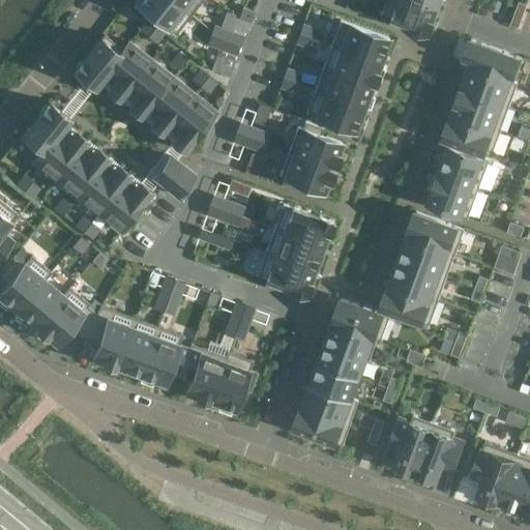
[(173,0),(136,0),(135,2),(175,34),(192,15),(173,0)]
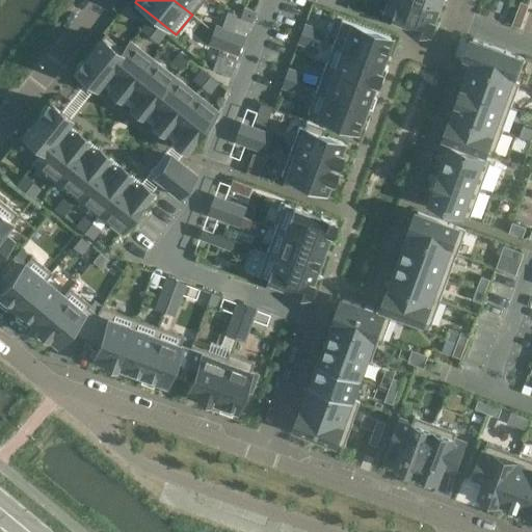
[(174,0),(192,15),(204,0),(174,0)]
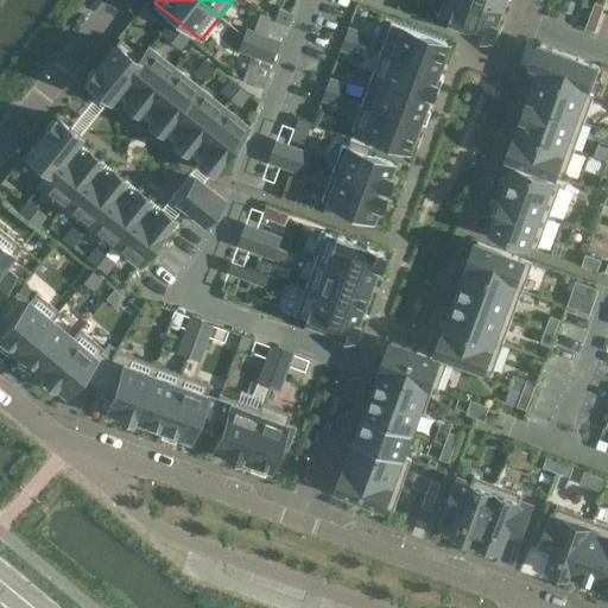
[(443,0),(437,18),(457,25),(476,32),(476,33),(489,38),(489,37),(493,38),(498,25),(496,24),(502,8),(479,0),(443,0)]
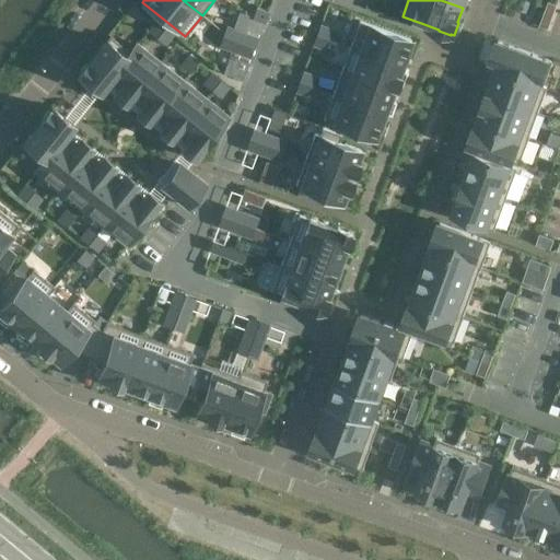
[(548,2),(544,15),(552,18),(557,6),(548,2)]
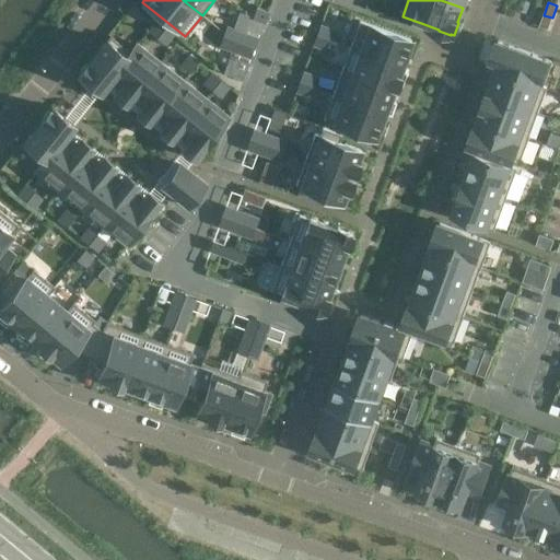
[(256,8),(253,18),(265,22),(268,12),(256,8)]
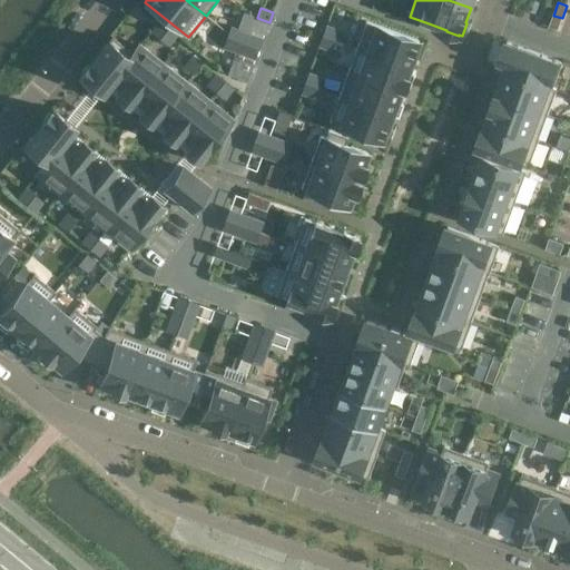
[(553,16),(549,28),(558,30),(562,18),(553,16)]
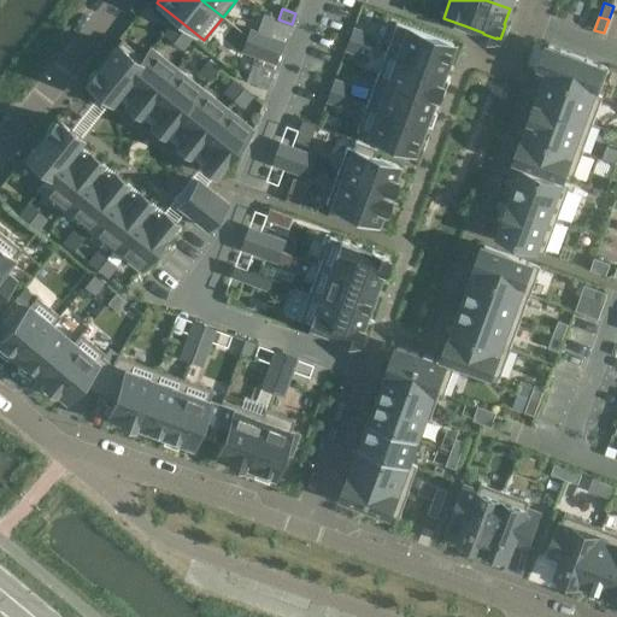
[(171,23),(163,35),(172,42),(181,30),(171,23)]
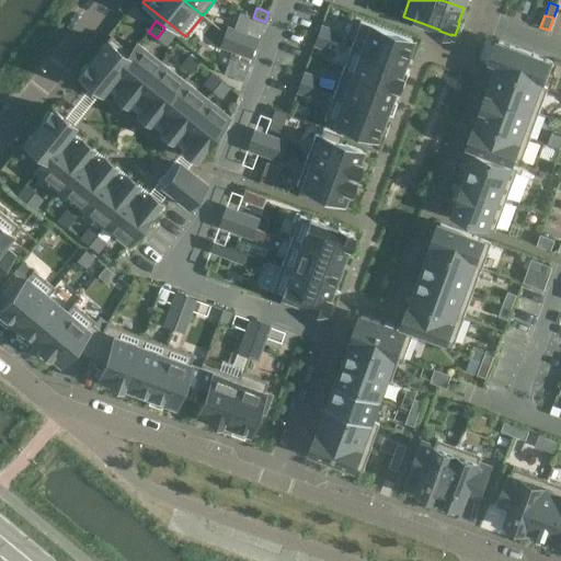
[(359,22),(352,44),(403,64),(411,41),(359,22)]
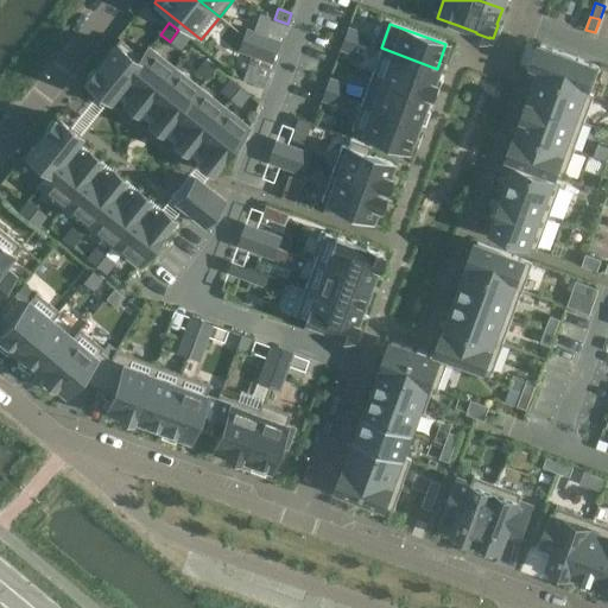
[(347,27),(343,38),(356,43),(361,32),(347,27)]
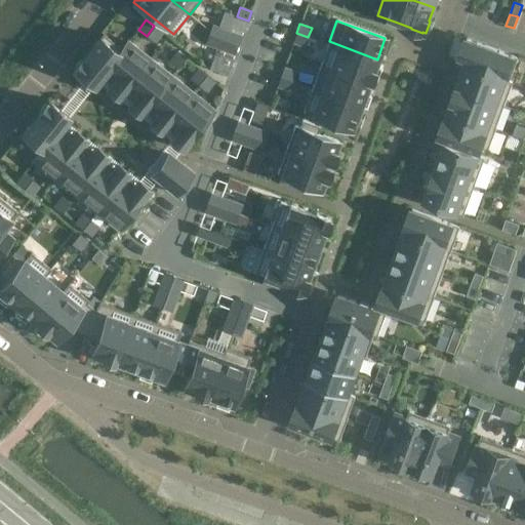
[(212,25),(208,34),(219,38),(224,29),(212,25)]
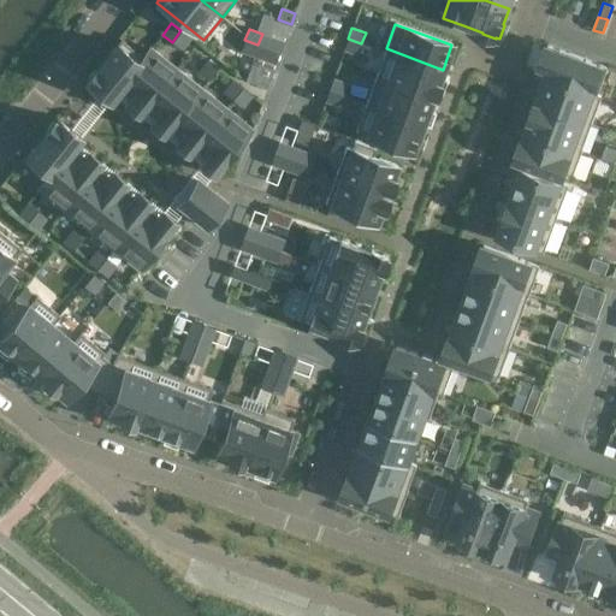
[(181,30),(172,42),(182,49),(190,39),(181,30)]
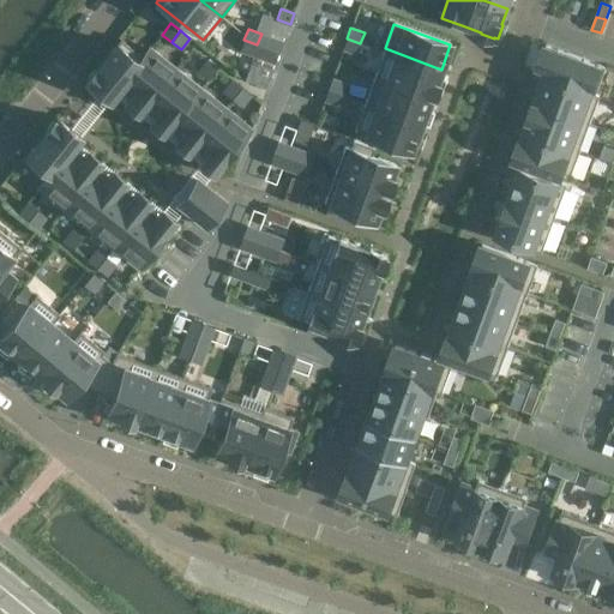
[(88,79),(85,82),(100,92),(110,101),(114,95),(121,88),(144,59),(143,56),(120,38),(96,68),(95,67),(86,78),(88,79)]
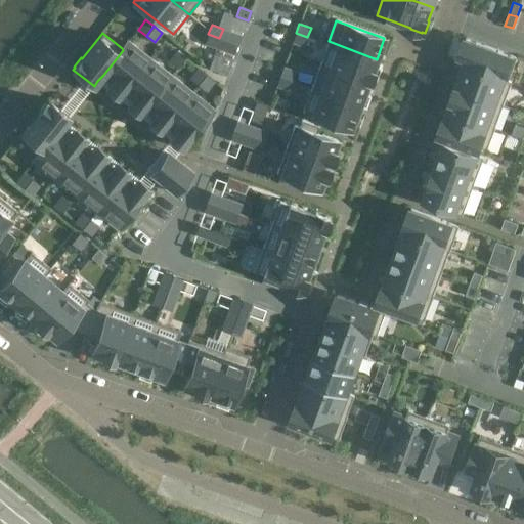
[(296,33),(293,42),(304,46),(307,37),(296,33)]
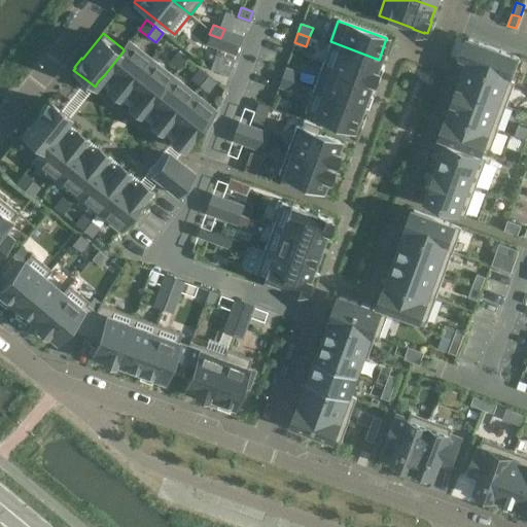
[(209,34),(206,44),(217,48),(220,38),(209,34)]
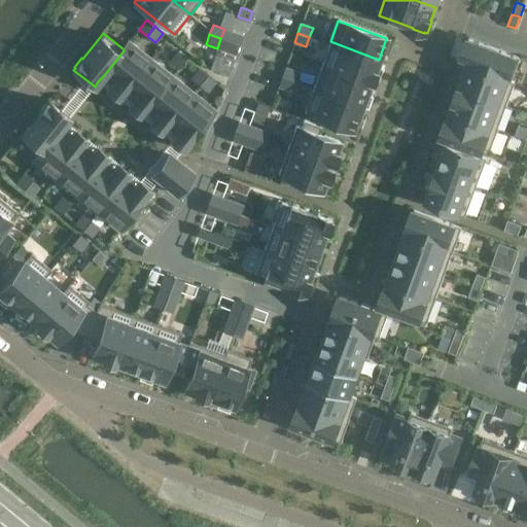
[(468,39),(462,57),(469,60),(467,66),(512,81),(520,59),(468,39)]
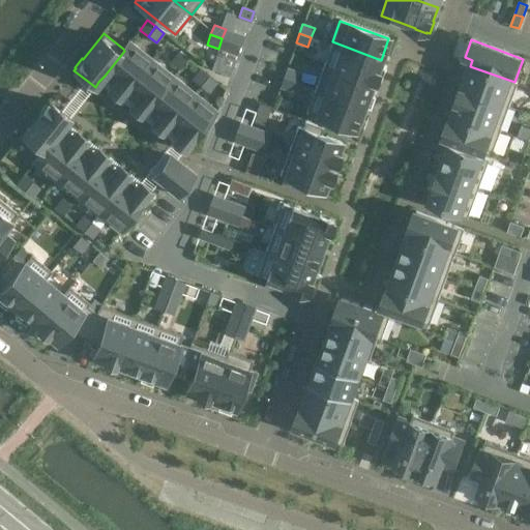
[(124,51),(105,76),(113,83),(108,90),(111,92),(118,97),(120,99),(125,93),(124,92),(151,59),(128,41),(123,49),(124,51)]
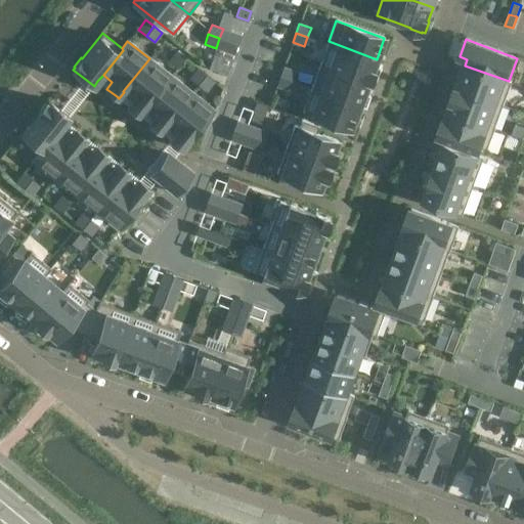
[(329,41),(319,64),(367,82),(369,83),(374,72),(372,71),(377,59),(329,41)]
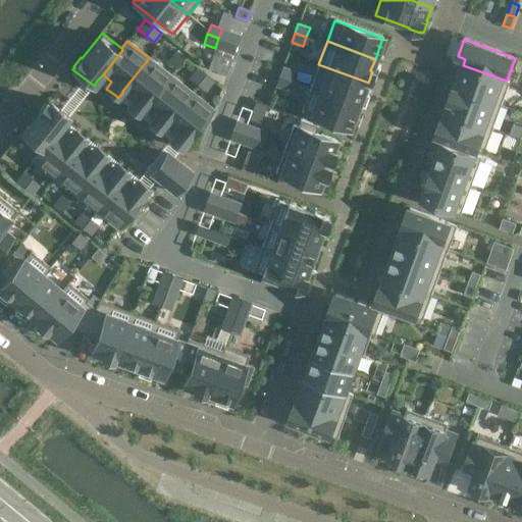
[(175,51),(168,61),(176,67),(184,58),(175,51)]
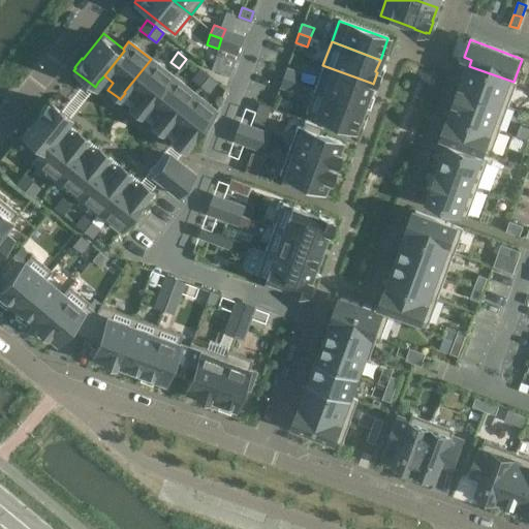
[(214,66),(227,70),(232,57),(219,53),(214,66)]
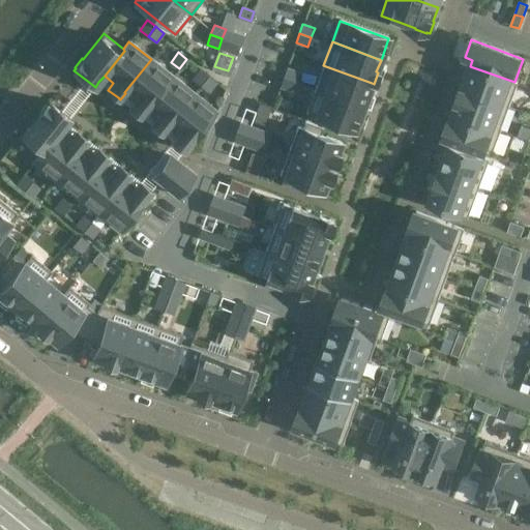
[(151,59),(124,92),(125,93),(135,100),(129,107),(133,110),(139,115),(142,117),(147,110),(146,110),(173,77),(151,59)]
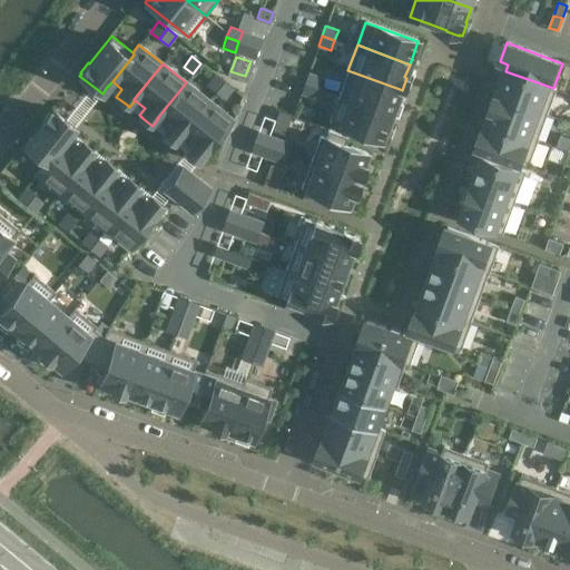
[(347,70),(338,96),(391,115),(397,117),(402,104),(396,101),(400,89),(347,70)]
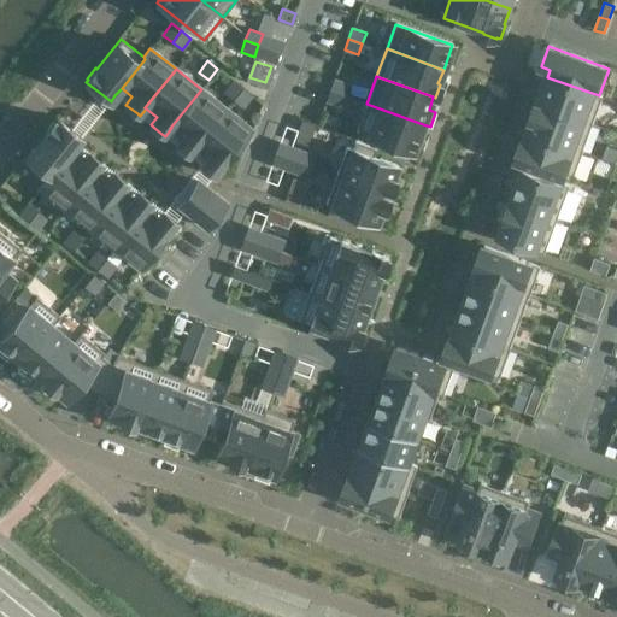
[(547,77),(536,104),(593,124),(603,98),(599,95),(547,77)]
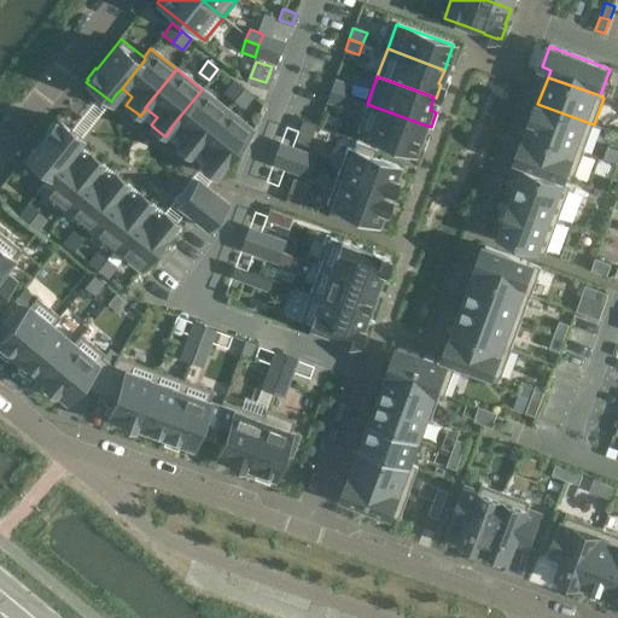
[(334,79),(330,91),(344,95),(348,83),(334,79)]
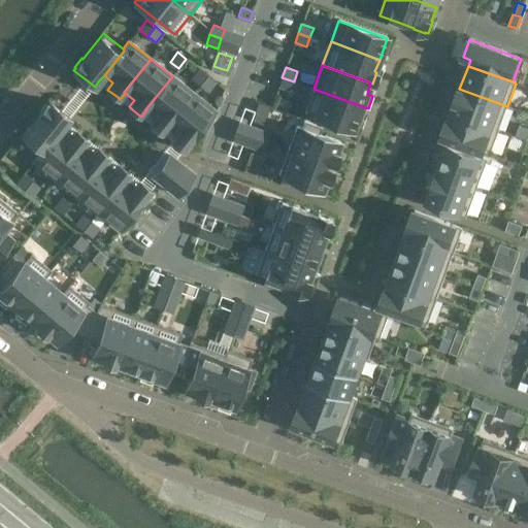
[(199,69),(191,78),(199,85),(206,75),(199,69)]
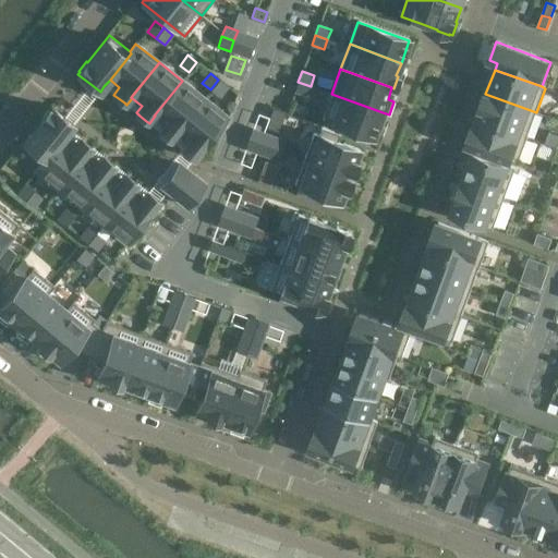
[(218,80),(210,89),(219,97),(227,87),(218,80)]
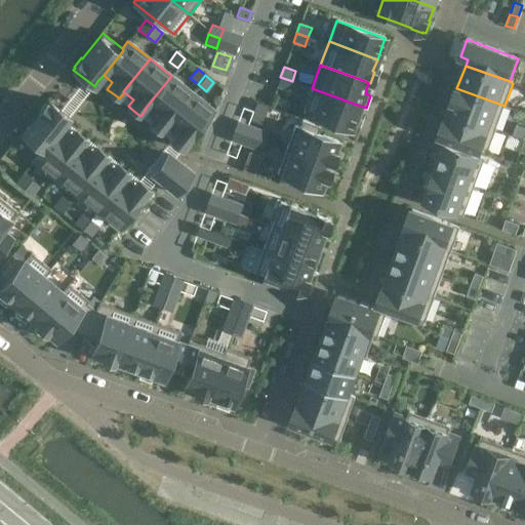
[(171,76),(145,109),(146,109),(155,117),(150,123),(153,125),(159,130),(161,132),(166,126),(166,125),(192,93),(171,76)]
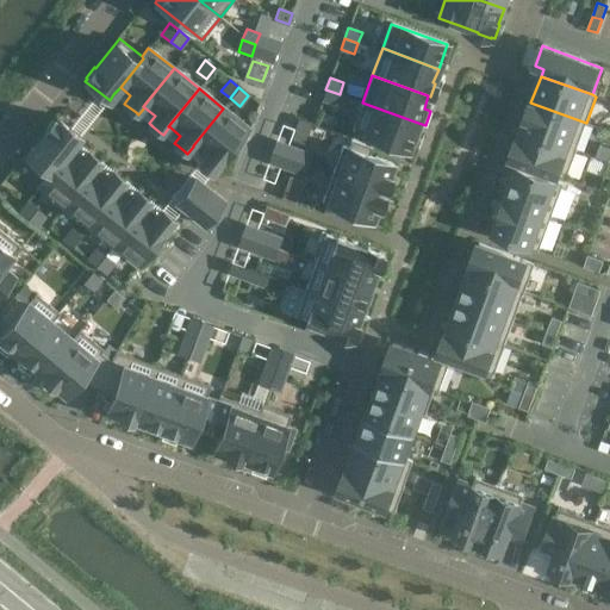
[(325,89),(322,100),(335,105),(340,94),(325,89)]
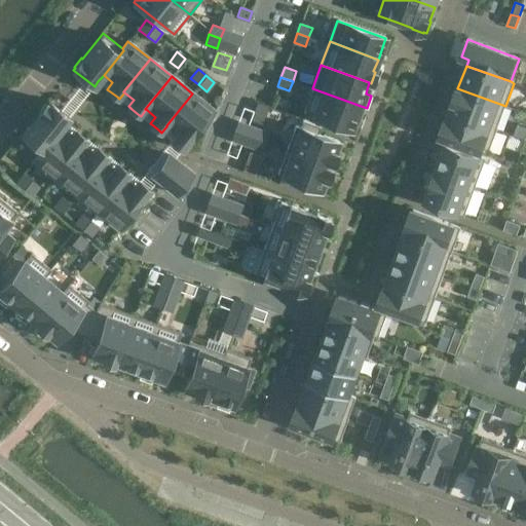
[(312,88),(303,113),(351,130),(360,109),(361,106),(312,88)]
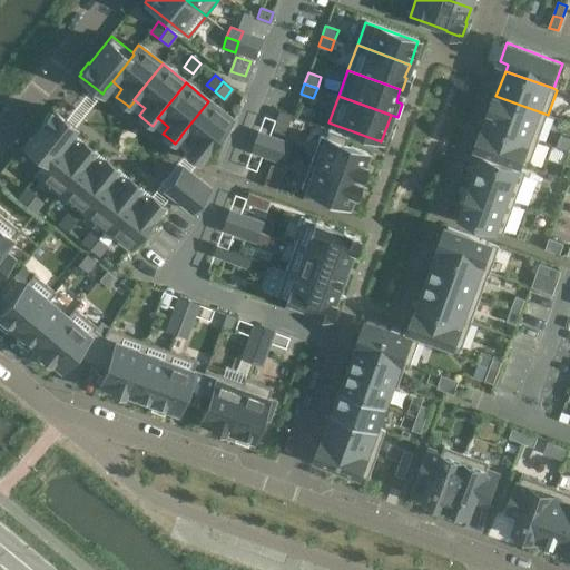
[(495,96),(487,121),(538,140),(548,115),(495,96)]
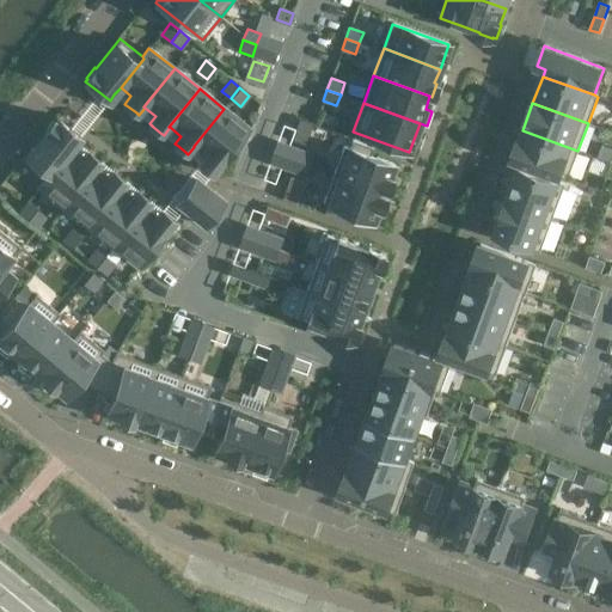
[(224,109),(194,146),(194,147),(204,155),(199,164),(202,166),(209,172),(213,175),(214,175),(250,129),(224,109)]
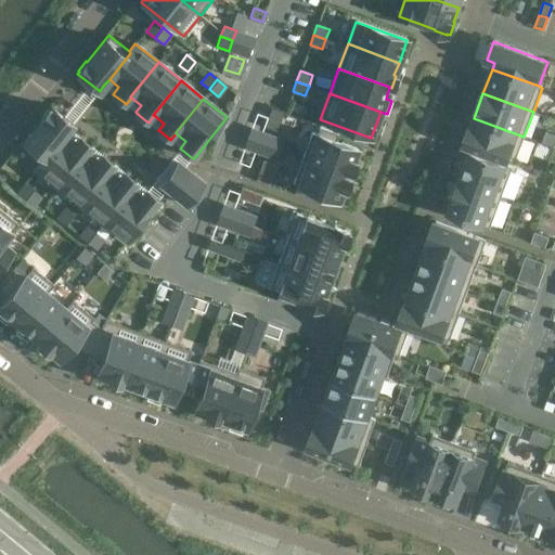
[(41,118),(21,145),(41,162),(42,163),(64,136),(69,129),(74,125),(64,116),(51,106),(50,108),(49,107),(40,117),(41,118)]
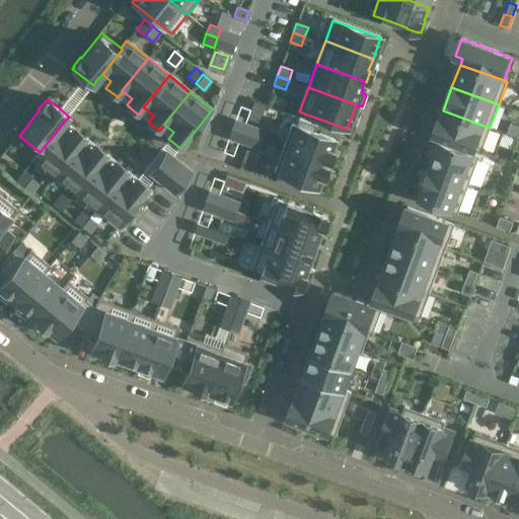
[(443,110),(434,135),(480,152),(490,128),(443,110)]
